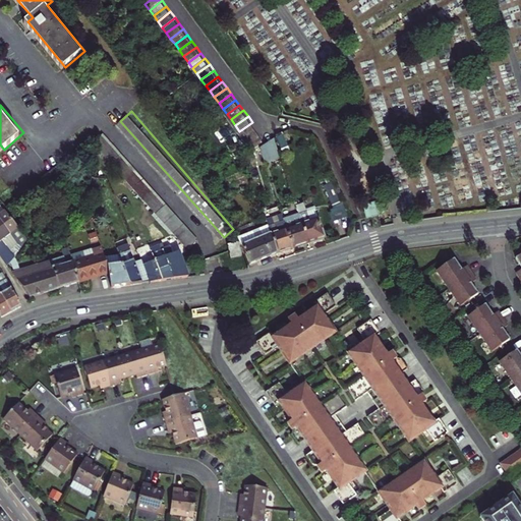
[(239,131),(244,137),(256,127),(252,122),(239,131)]
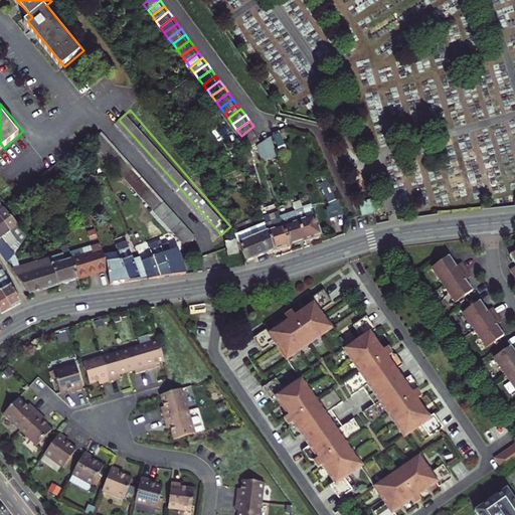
[(241,136),(245,142),(259,132),(253,126),(241,136)]
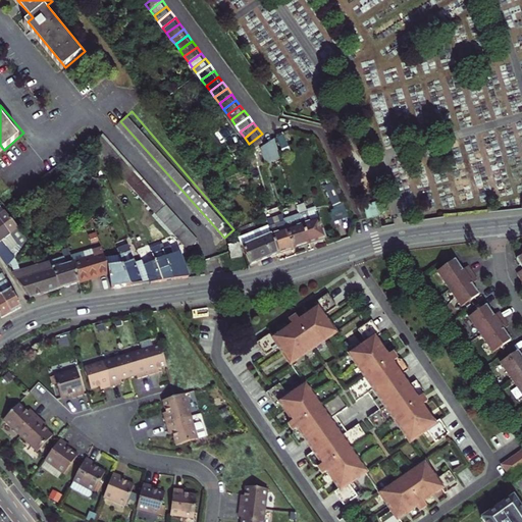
[(105,133),(95,142),(189,248),(199,239),(105,133)]
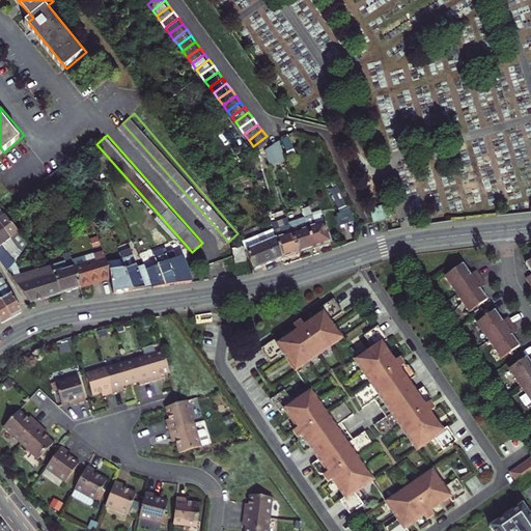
[(267,136),(253,146),(257,151),(271,142),(267,136)]
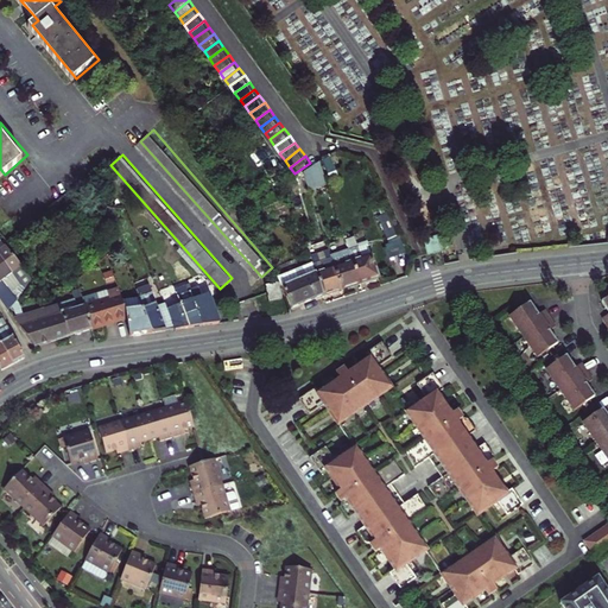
[(309,169),(314,184),(331,178),(325,159),(309,169)]
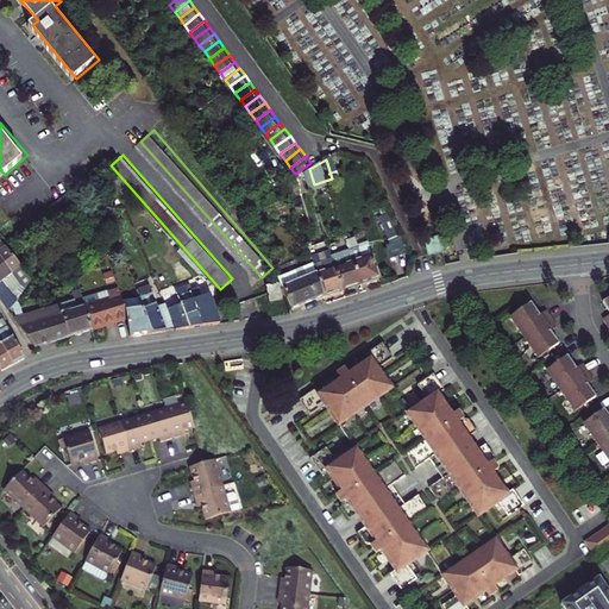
[(383,219),(390,237),(401,232),(395,215),(383,219)]
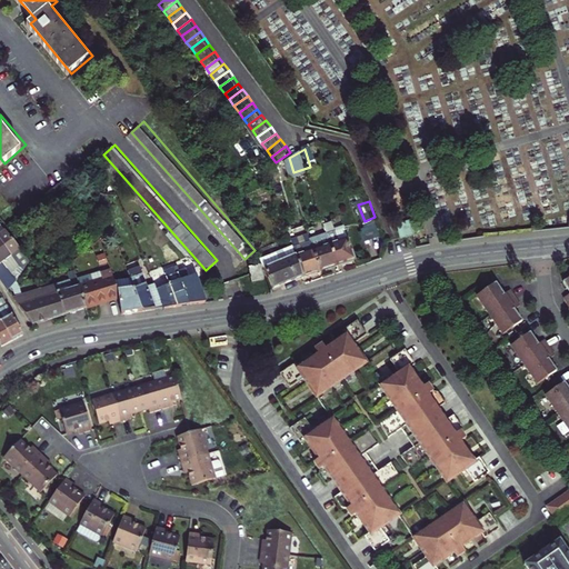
[(330,231),(339,261),(356,256),(347,226),(339,228),(336,217),(328,220),(328,223),(330,231)]
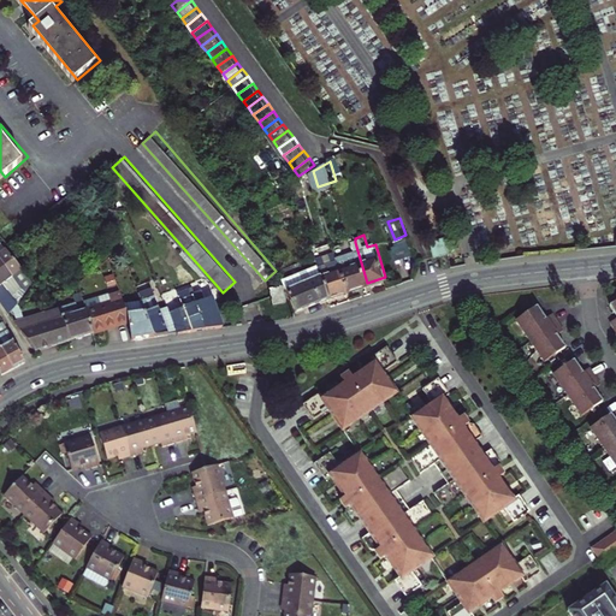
[(412,254),(406,235),(395,240),(389,241),(396,260),(412,254)]
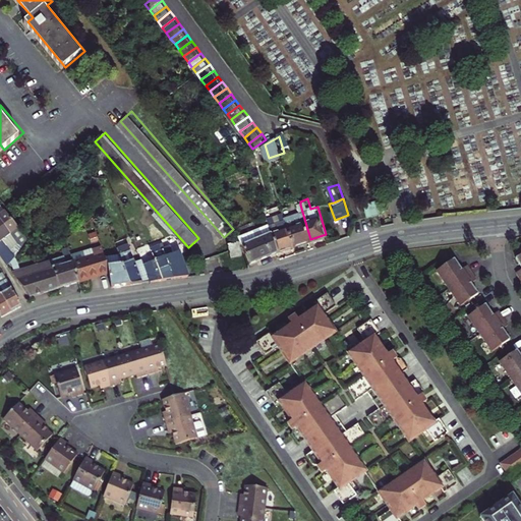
[(378,201),(365,204),(366,215),(379,214),(378,201)]
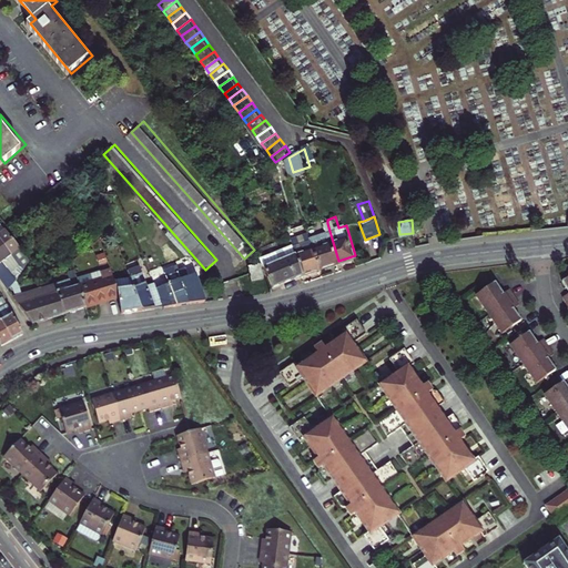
[(313,235),(321,266),(338,261),(330,231),(327,223),(311,229),(313,235)]
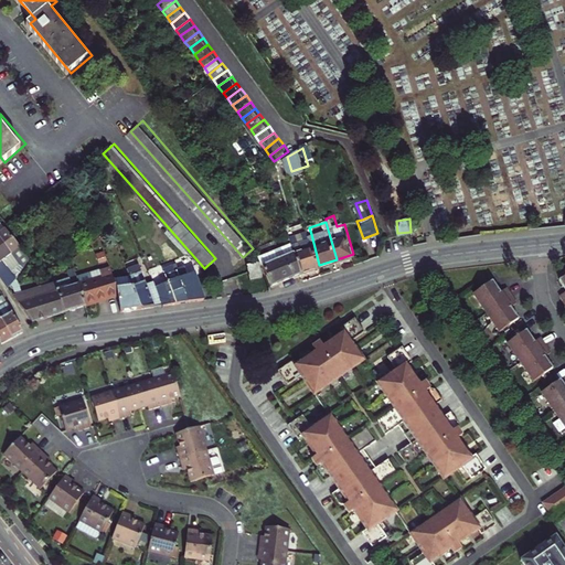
[(0,232),(0,234),(25,266),(29,262),(31,258),(31,257),(8,227),(0,232)]
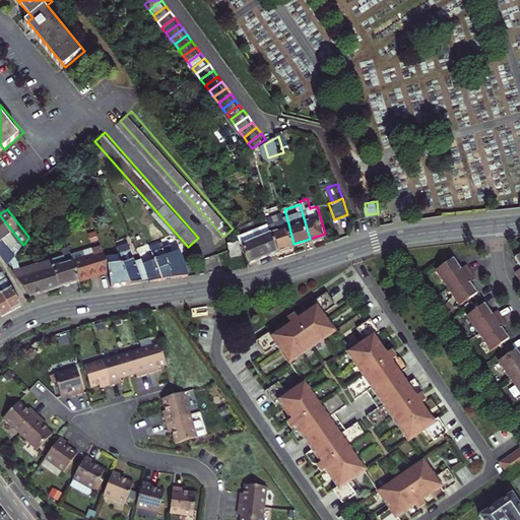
[(278,249),(294,244),(286,215),(277,218),(274,209),(273,210),(270,211),(268,211),(271,221),(272,223),(278,249)]
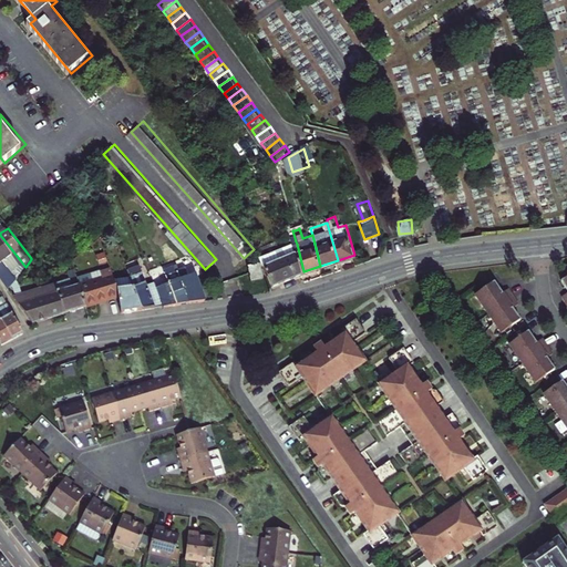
[(0,253),(19,277),(26,267),(0,235),(0,253)]
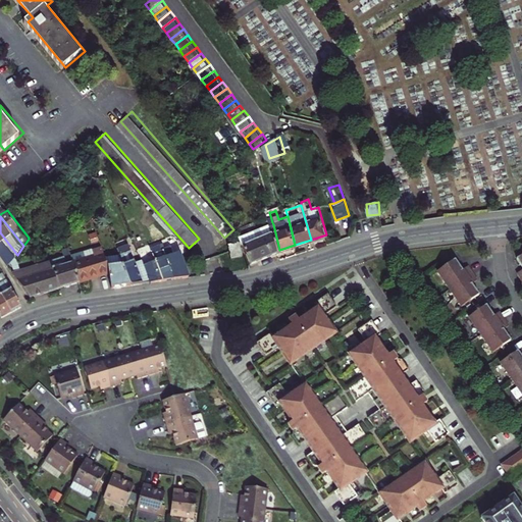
[(272,222),(241,233),(252,261),(279,250),(273,224),(272,222)]
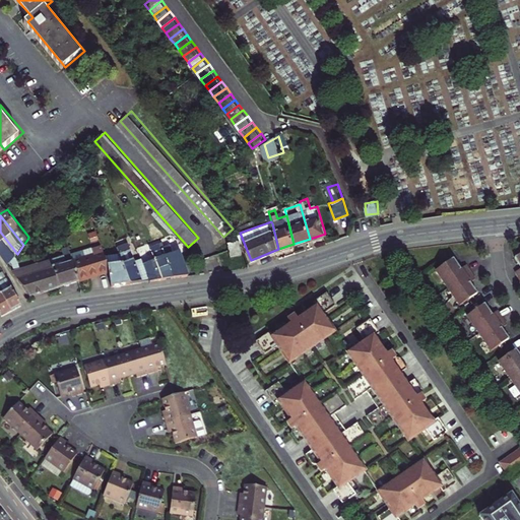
[(0,250),(9,263),(17,254),(0,232),(0,250)]
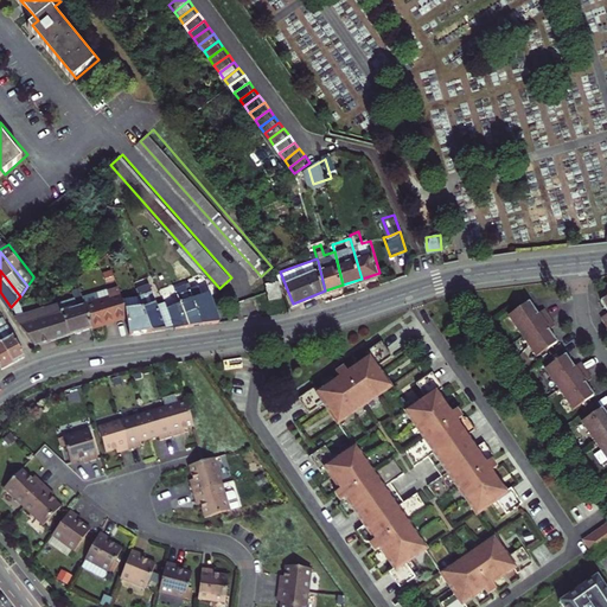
[(279,275),(266,279),(270,295),(282,292),(279,275)]
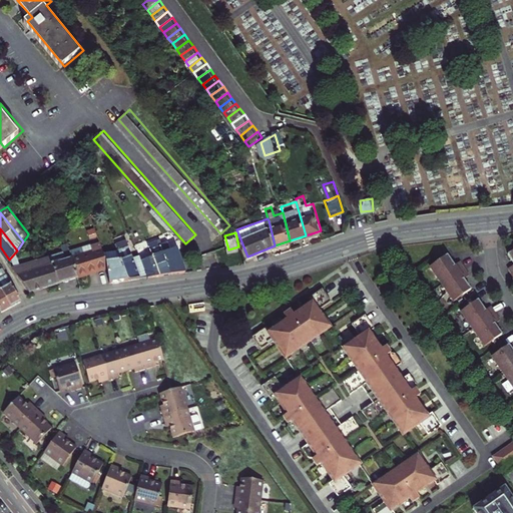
[(153,254),(141,259),(148,276),(187,269),(178,245),(173,246),(171,240),(164,243),(161,236),(148,242),(153,254)]
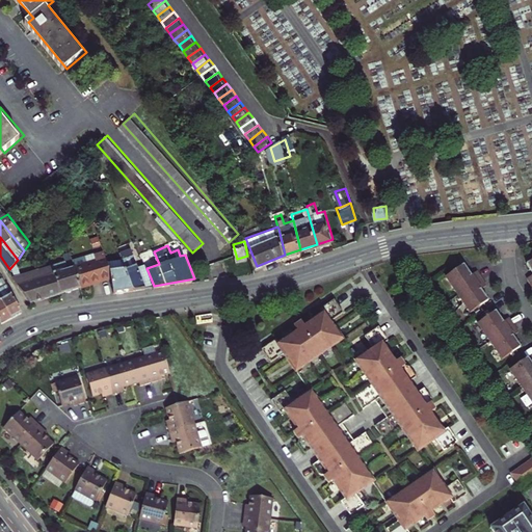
[(77,266),(82,287),(113,277),(112,271),(110,264),(105,249),(96,253),(98,260),(77,266)]
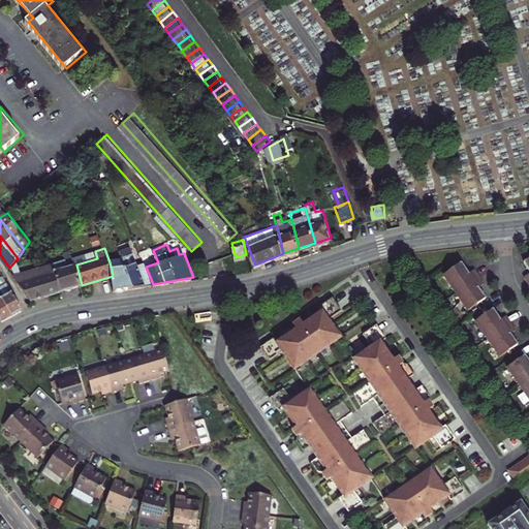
[(133,248),(122,251),(124,257),(127,267),(133,287),(153,284),(146,267),(144,262),(139,263),(133,248)]
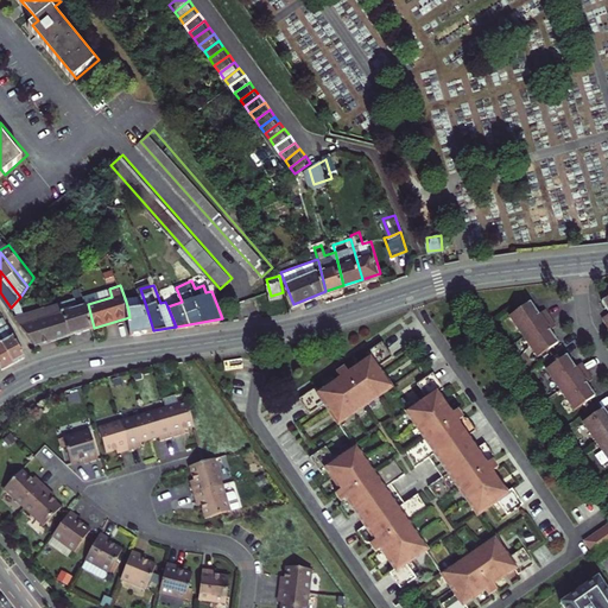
[(128,310),(146,306),(143,296),(126,302),(128,310)]
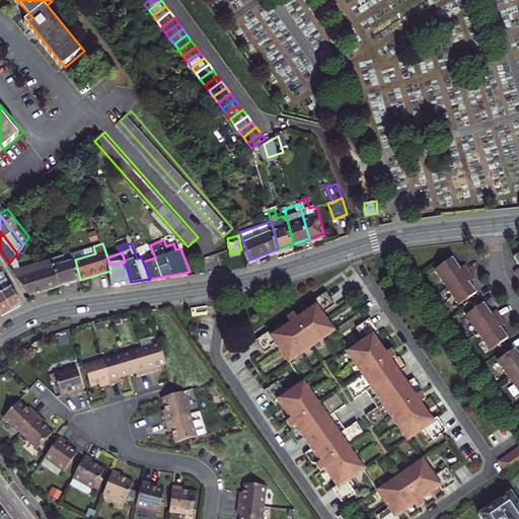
[(9,263),(31,294),(80,280),(75,260),(69,261),(66,253),(26,265),(17,253),(9,263)]
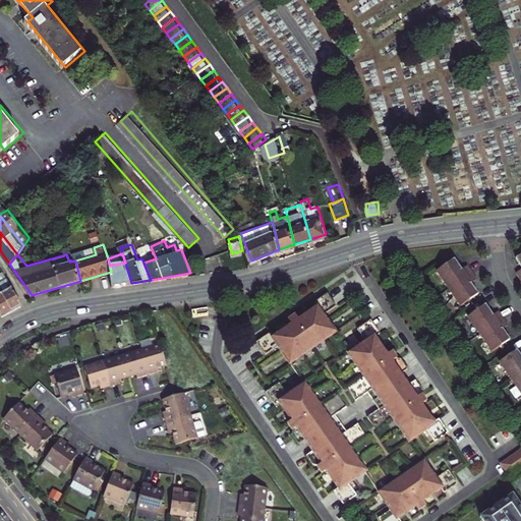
[(452,256),(435,269),(459,304),(476,292),(469,282),(474,278),(465,264),(459,268),(452,256)]
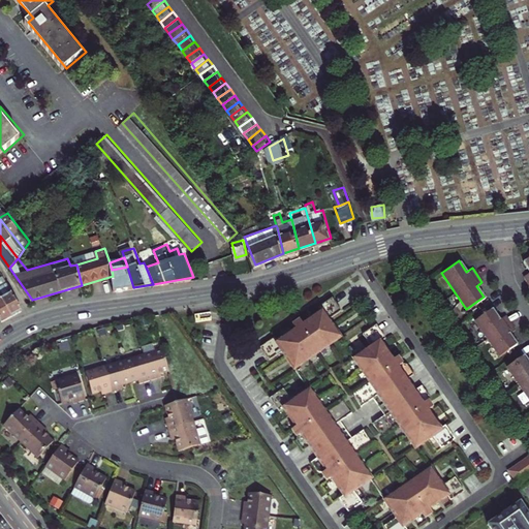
[(133,287),(127,267),(112,270),(113,276),(115,290),(133,287)]
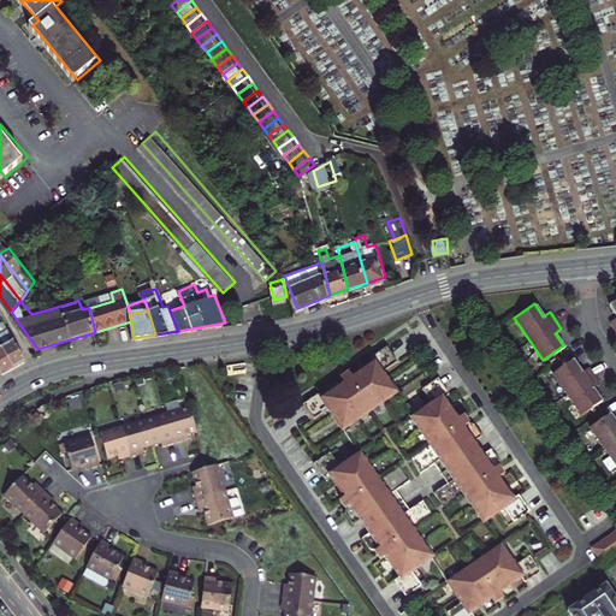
[(5,320),(0,321),(0,337),(15,367),(27,360),(5,320)]
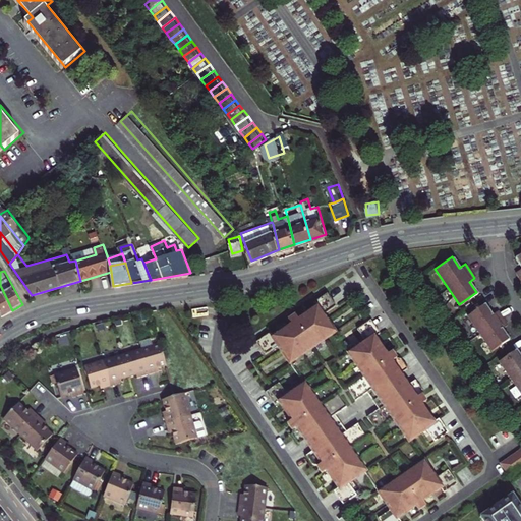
[(0,310),(2,315),(12,310),(0,285),(0,310)]
